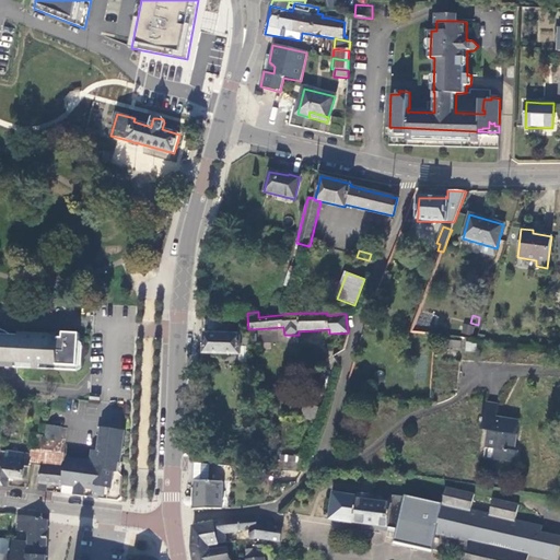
[(248,346),(249,335),(229,334),(229,319),(201,318),(201,334),(203,334),(203,354),(241,356),(242,346),(248,346)]
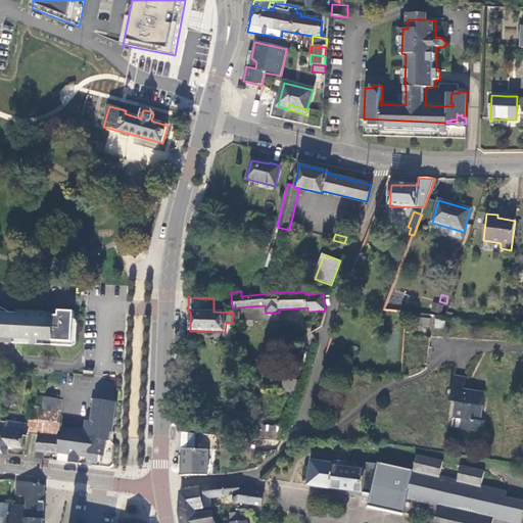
[(431,311),(441,313),(443,303),(433,301),(431,311)]
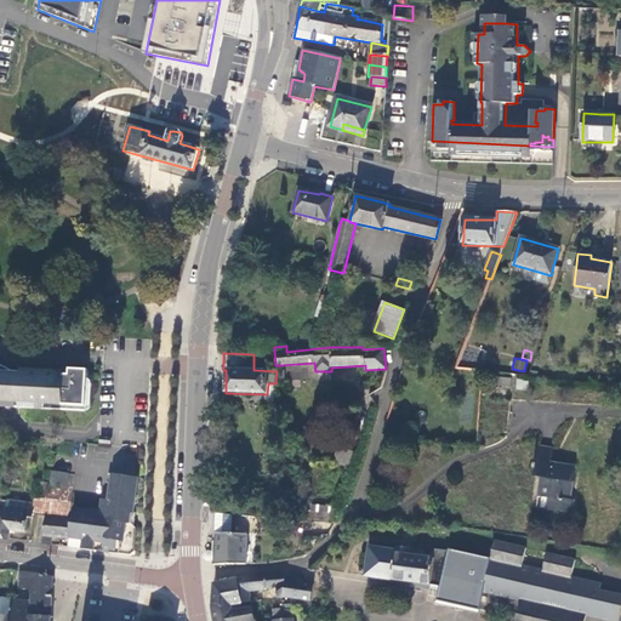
[(0,400),(18,402),(86,405),(87,379),(87,368),(70,368),(70,374),(15,370),(10,366),(5,364),(0,362),(0,400)]
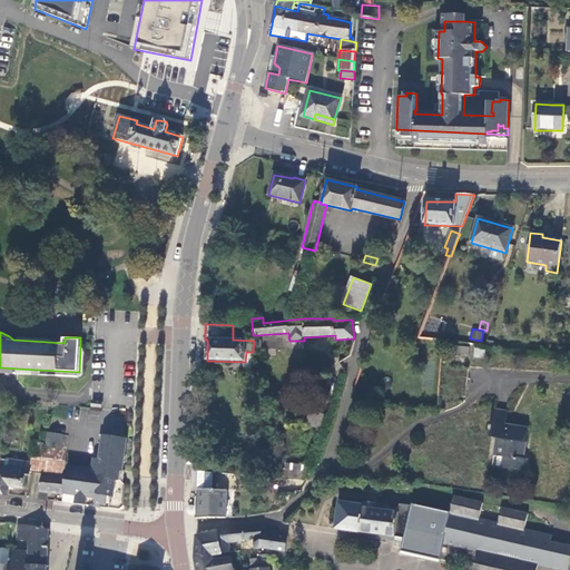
[(470,349),(450,346),(449,354),(469,355),(470,349)]
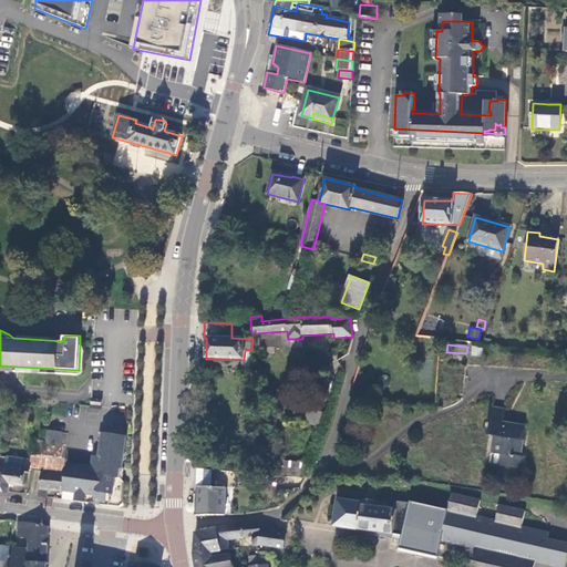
[(325,413),(317,411),(309,408),(303,422),(320,428),(325,413)]
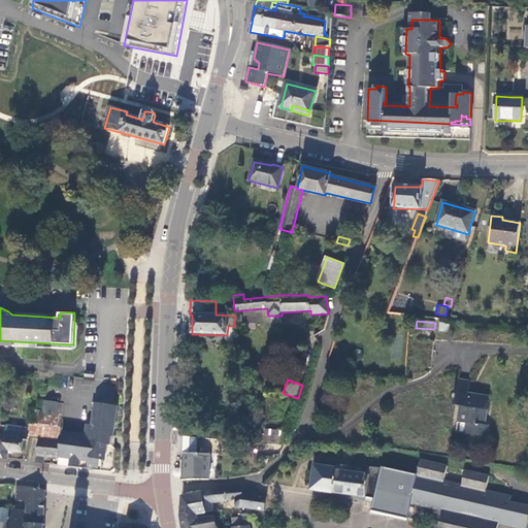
[(469,381),(457,380),(455,394),(454,393),(453,397),(455,398),(454,404),(460,406),(458,422),(466,423),(465,433),(486,436),(488,426),(485,425),(488,396),(468,392),(469,381)]
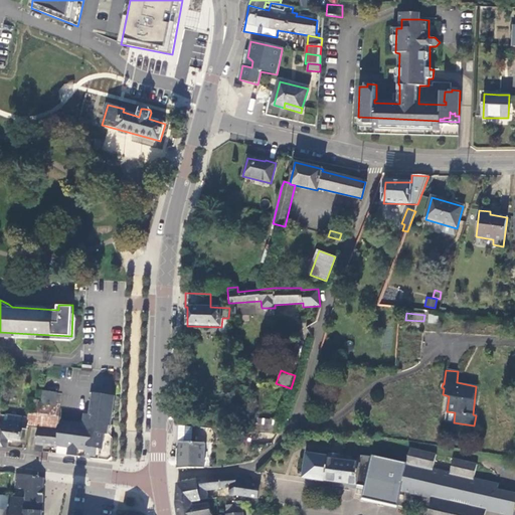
[(56,403),(57,393),(43,390),(42,401),(56,403)]
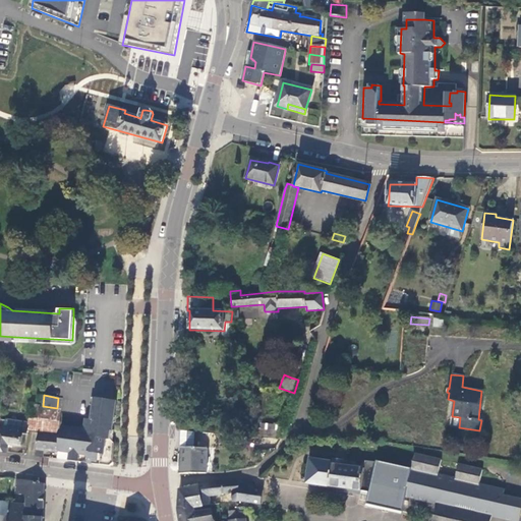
[(109,467),(113,464),(114,446),(110,440),(111,431),(112,432),(116,401),(94,398),(91,419),(85,419),(84,430),(61,427),(60,436),(58,453),(57,460),(109,467)]
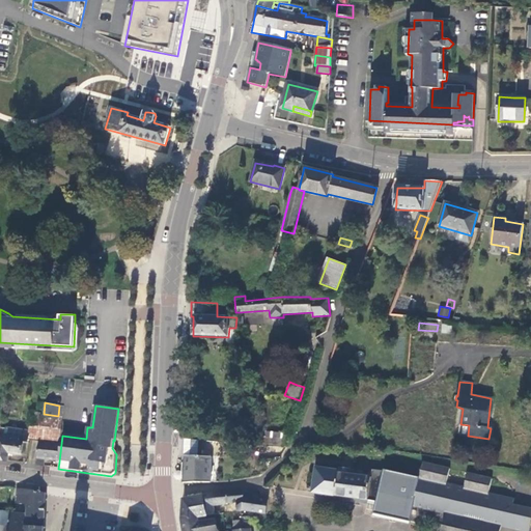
[(28,440),(38,441),(57,443),(61,430),(62,417),(58,416),(44,414),(33,412),(29,431),(28,440)]
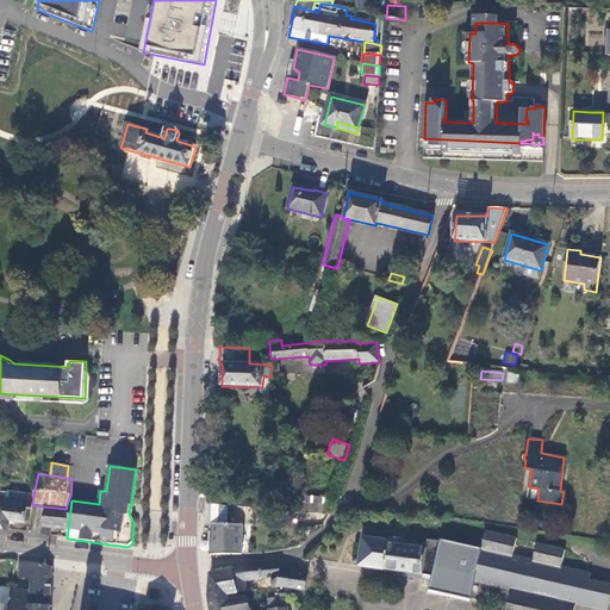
[(33,496),(1,492),(0,500),(0,529),(10,530),(11,522),(25,523),(27,509),(32,510),(32,505),(33,496)]
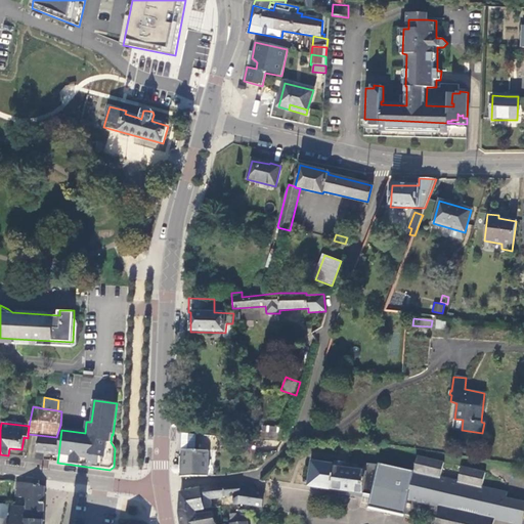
[(280,433),(252,431),(252,438),(280,439),(280,433)]
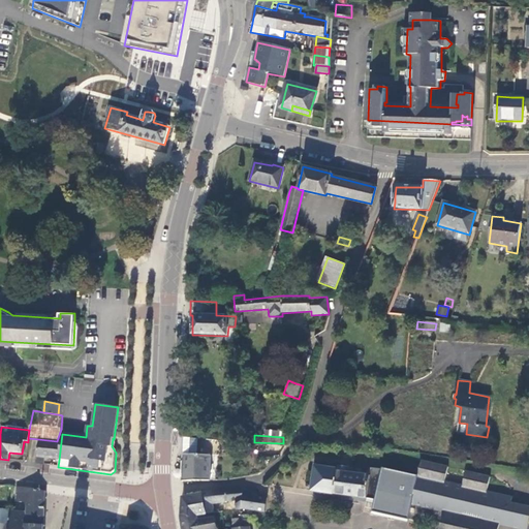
[(218,457),(218,441),(184,438),(182,481),(210,481),(210,457),(218,457)]
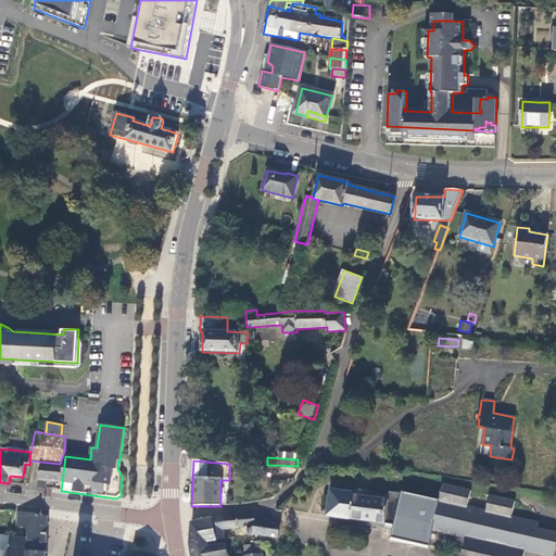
[(64,465),(60,464),(40,462),(37,488),(46,489),(47,481),(62,483),(64,465)]
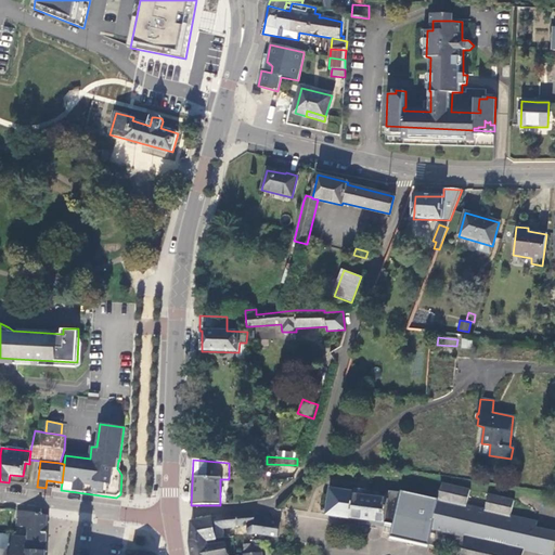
[(371,483),(371,474),(357,473),(356,482),(371,483)]
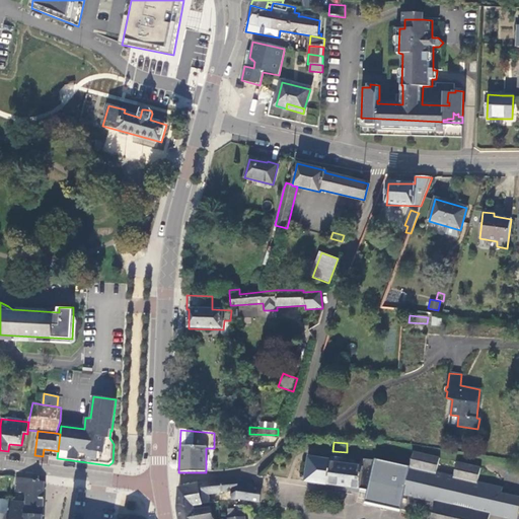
[(372,472),(362,470),(360,490),(367,491),(365,501),(400,509),(403,494),(404,490),(427,495),(426,500),(435,502),(431,518),(489,518),(490,515),(495,516),(496,511),(518,516),(518,511),(518,497),(502,493),(502,488),(477,483),(480,467),(457,462),(454,476),(437,472),(440,458),(414,452),(410,466),(375,459),(372,472)]
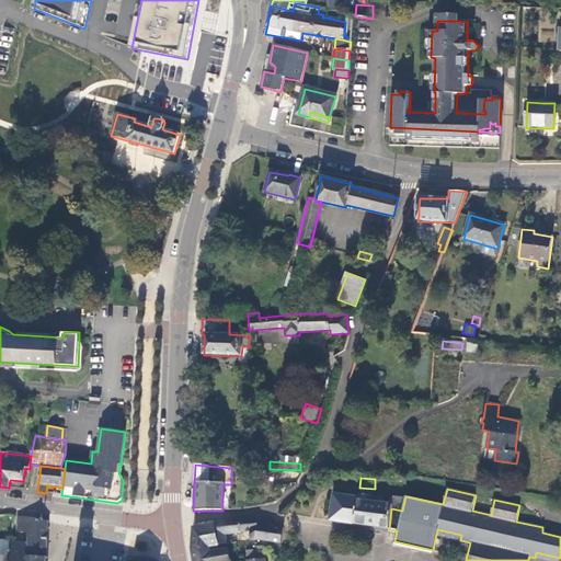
[(389,529),(391,508),(392,504),(357,500),(357,497),(334,494),(330,521),(389,529)]
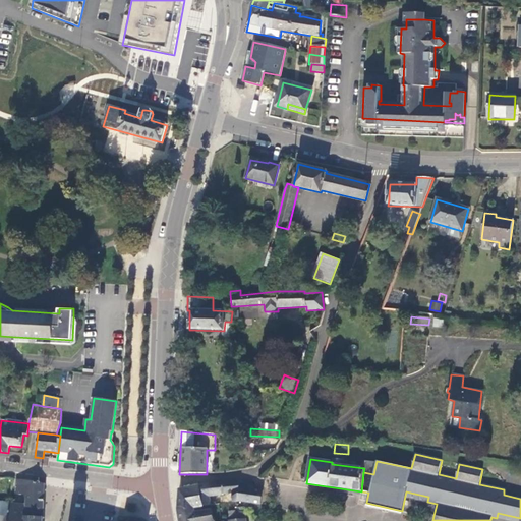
[(21,503),(9,502),(8,517),(23,517),(23,516),(43,517),(43,501),(44,483),(15,479),(15,494),(22,494),(25,495),(24,504),(21,503)]
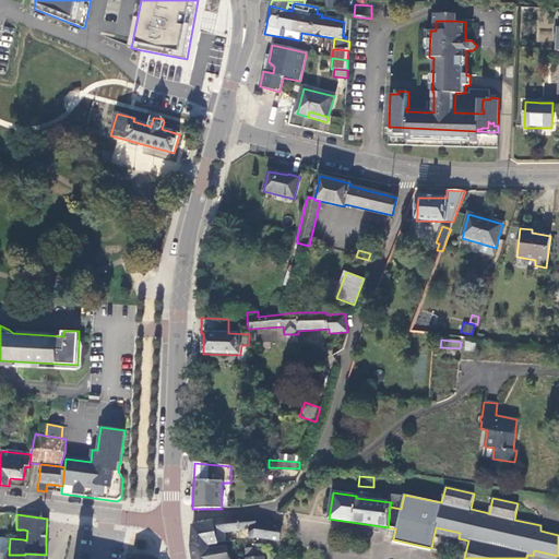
[(249,530),(250,539),(257,538),(258,538),(280,542),(282,526),(271,524),(271,521),(262,516),(257,516),(223,520),(225,533),(237,532),(237,531),(249,530)]
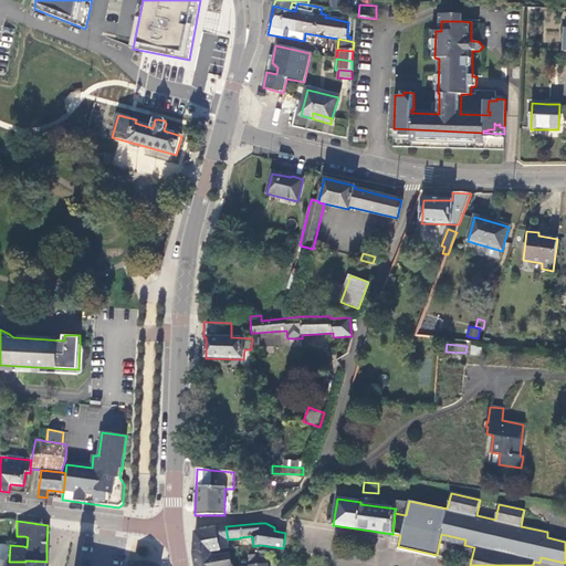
[(228,544),(228,540),(226,526),(217,528),(220,552),(221,552),(229,549),(228,544)]
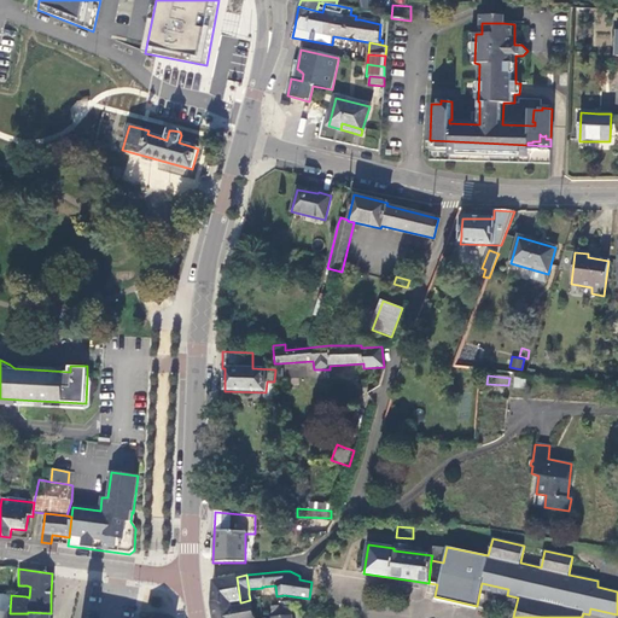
[(240,602),(237,577),(211,582),(211,605),(227,602),(228,604),(231,604),(240,602)]
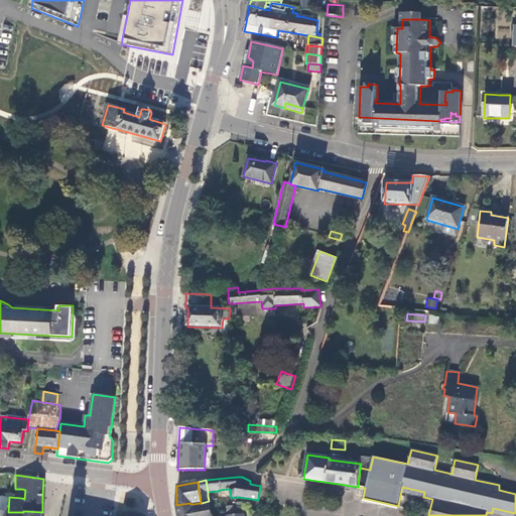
[(356,497),(363,498),(365,488),(358,487),(356,497)]
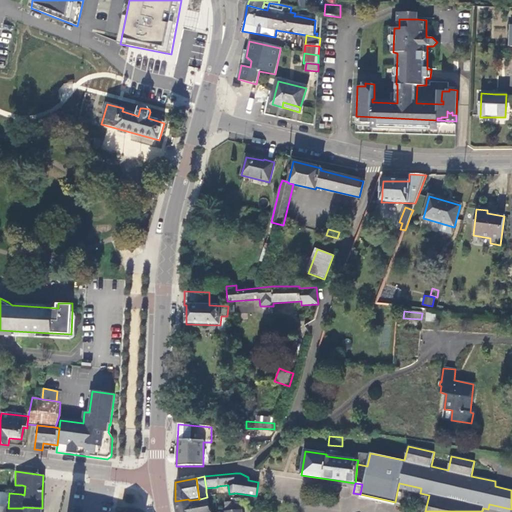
[(398,487),(420,493),(421,488),(399,483),(398,487)]
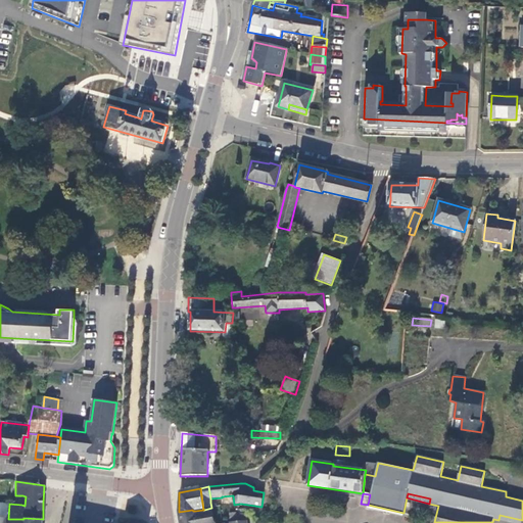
[(2,504),(0,518),(8,519),(9,504),(2,504)]
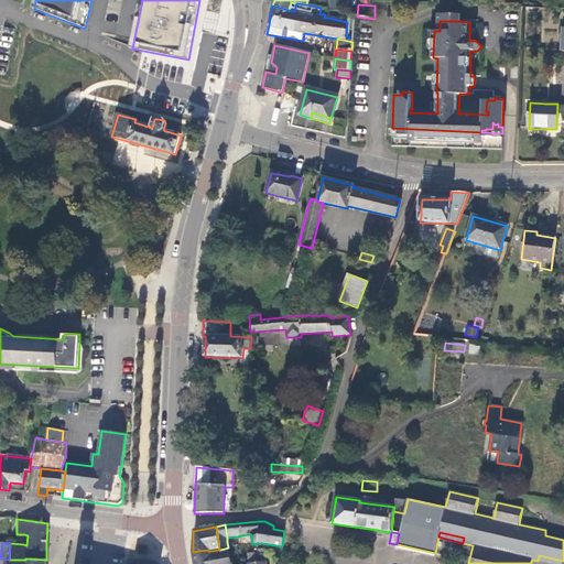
[(245,552),(242,563),(253,563),(255,563),(257,563),(258,555),(258,550),(246,551),(245,549),(240,549),(241,551),(241,552),(245,552)]
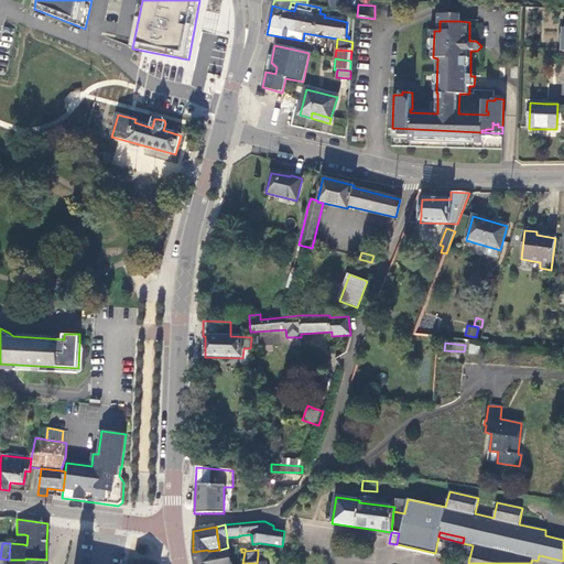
[(212,555),(210,551),(208,551),(207,550),(193,552),(194,563),(230,563),(229,553),(221,554),(212,555)]
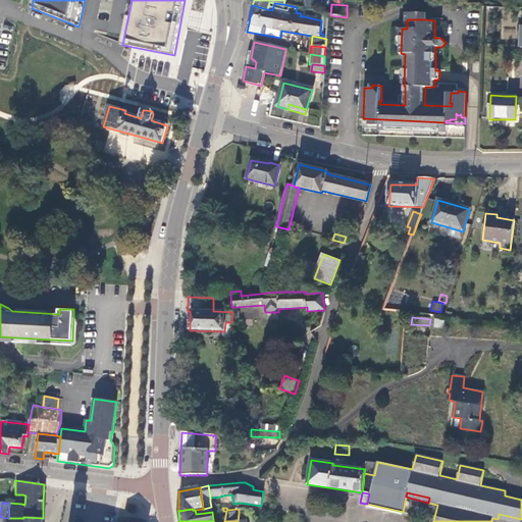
[(245,521),(245,513),(239,514),(238,521),(236,521),(235,521),(245,521)]
